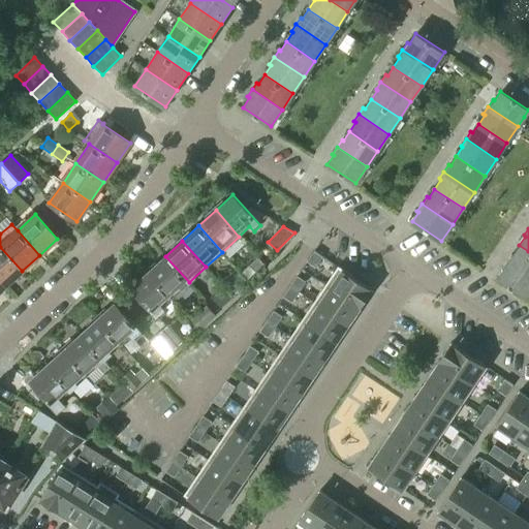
[(511,253),(506,260),(528,276),(528,251),(519,245),(512,254),(511,253)]
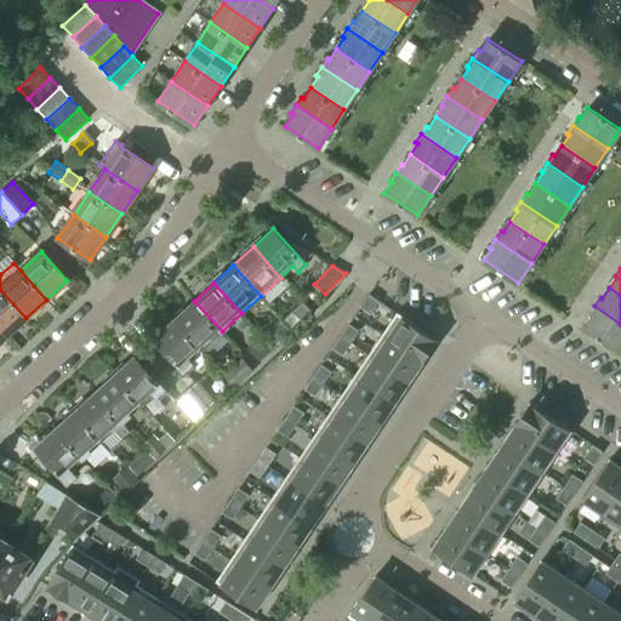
[(0,290),(0,330),(5,336),(26,318),(0,290)]
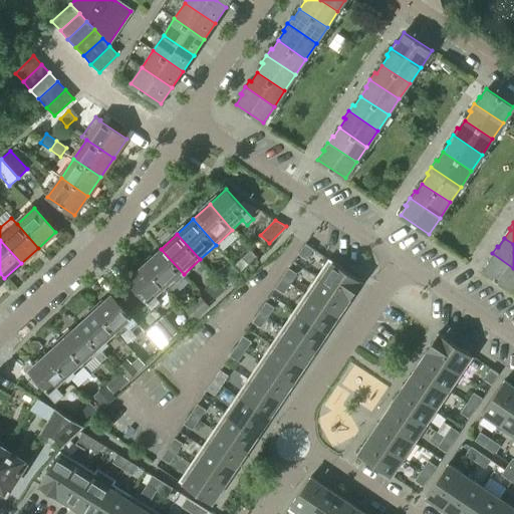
[(313,249),(305,243),(298,254),(306,260),(313,249)]
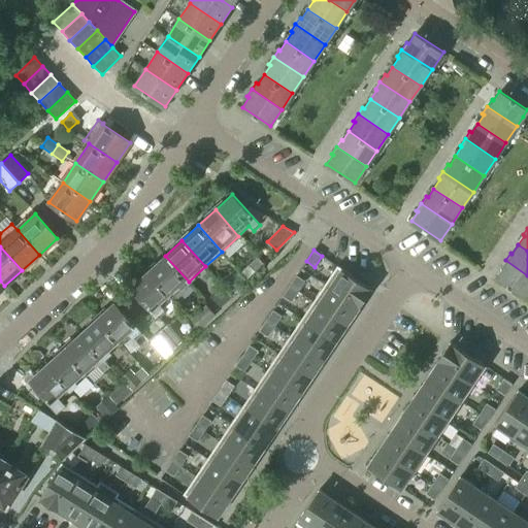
[(165,256),(147,271),(171,297),(189,282),(165,256)]
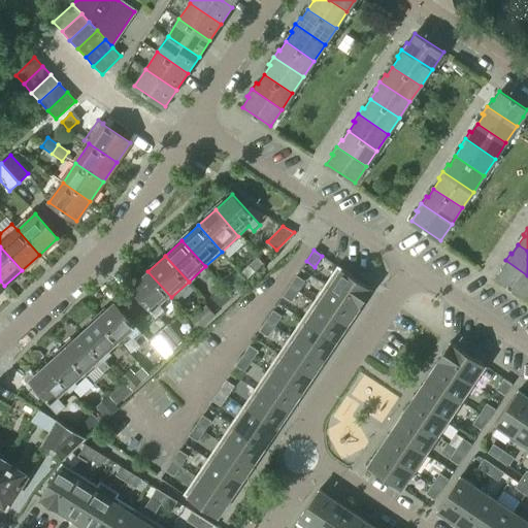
[(263,263),(257,257),(241,272),(248,278),(263,263)]
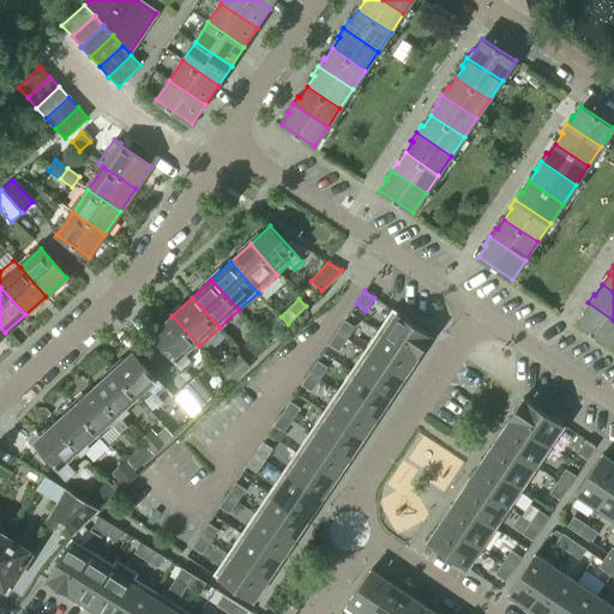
[(613,339),(613,320),(588,302),(582,311),(584,312),(576,324),(611,347),(613,339)]
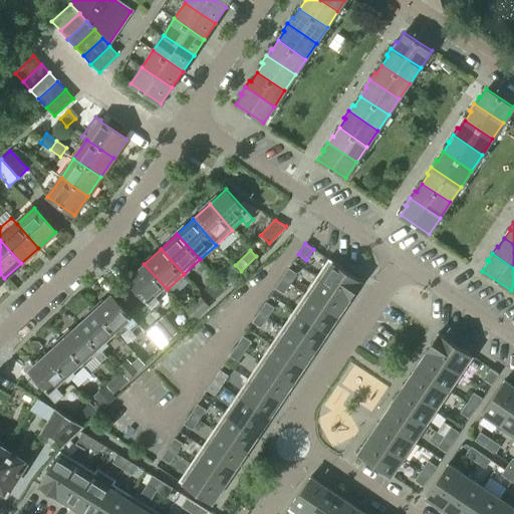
[(362,281),(328,259),(316,277),(350,299),(362,281)]
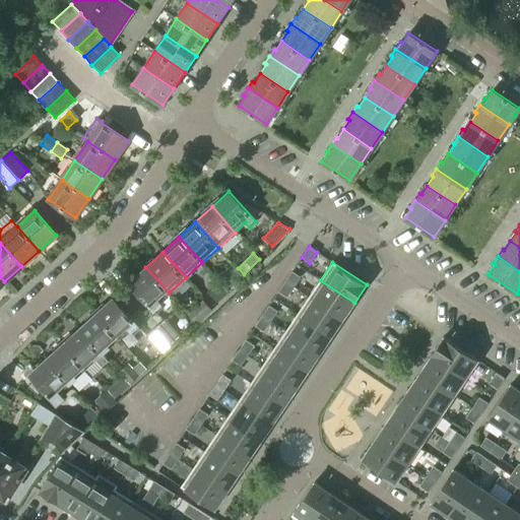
[(169,293),(145,267),(129,282),(156,312),(163,306),(158,302),(169,293)]
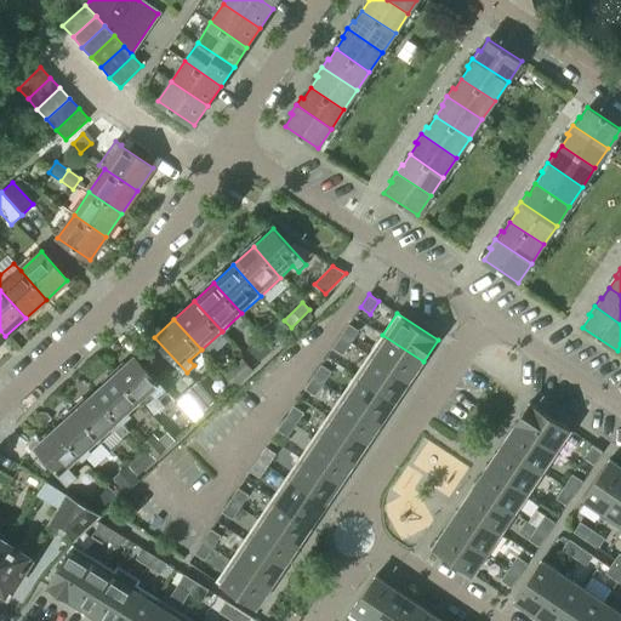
[(290,330),(283,323),(266,339),(273,347),(290,330)]
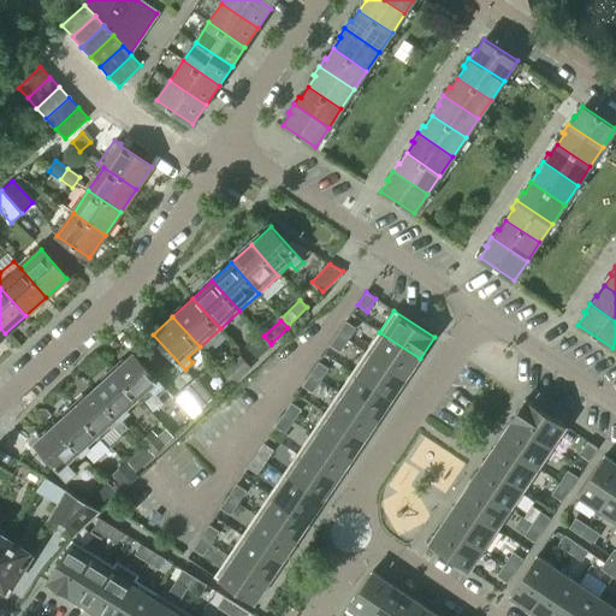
[(356,329),(345,321),(338,333),(348,341),(356,329)]
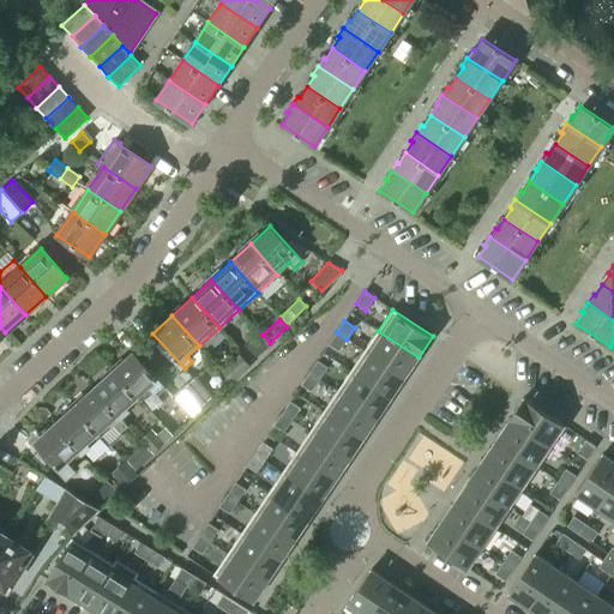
[(258,359),(271,345),(258,331),(244,344),(258,359)]
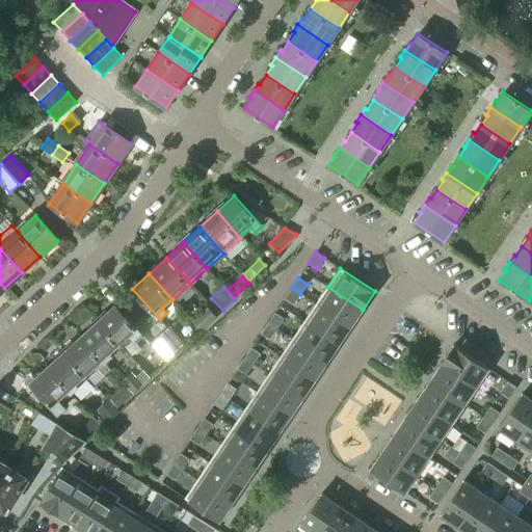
[(363,310),(327,287),(316,303),(350,327),(362,311),(363,310)]
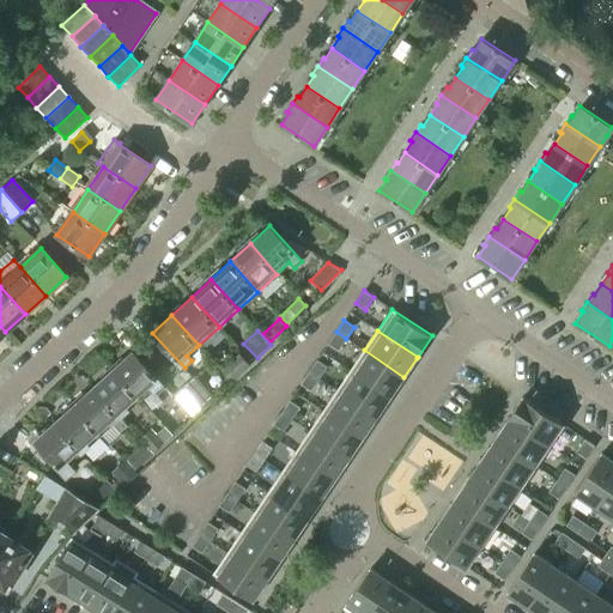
[(346,339),(337,332),(328,344),(338,351),(346,339)]
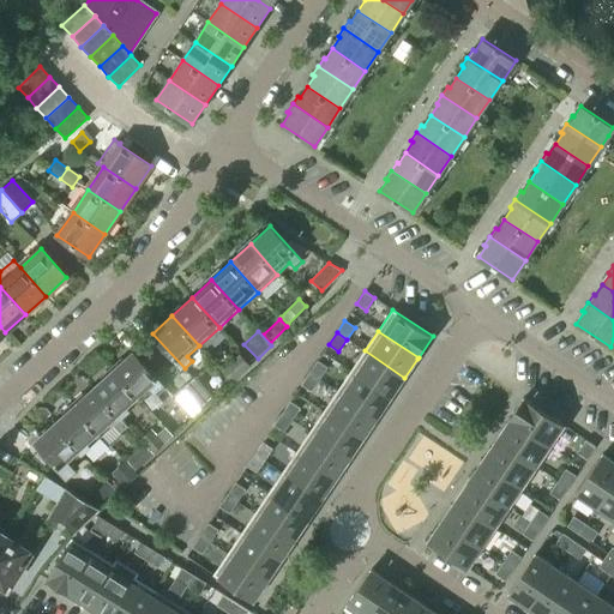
[(404,378),(365,350),(350,371),(391,398),(404,378)]
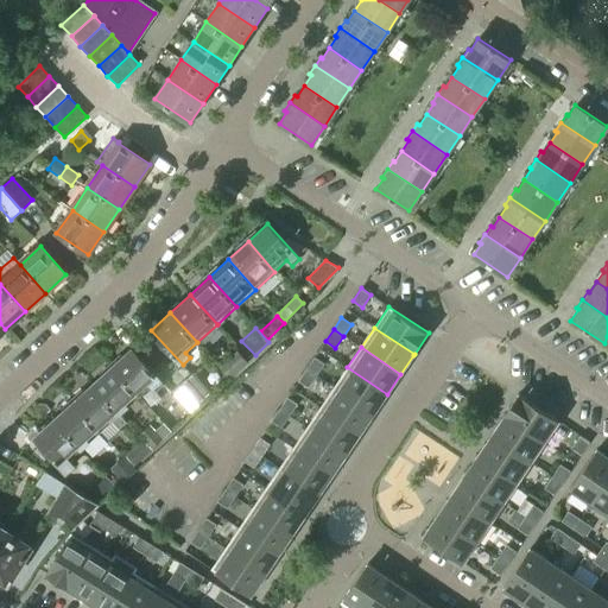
[(131,348),(112,366),(138,396),(150,385),(154,390),(163,382),(131,348)]
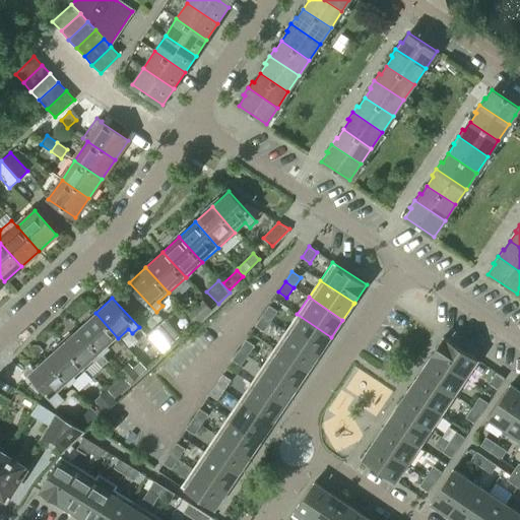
[(211,312),(202,302),(188,314),(197,324),(211,312)]
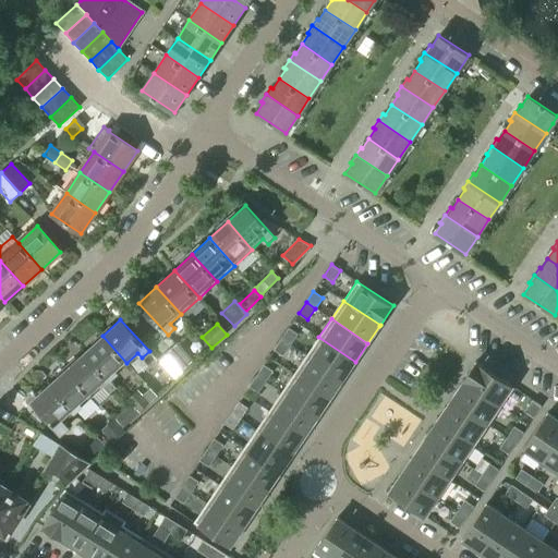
[(298,335),(289,328),(281,339),(290,346),(298,335)]
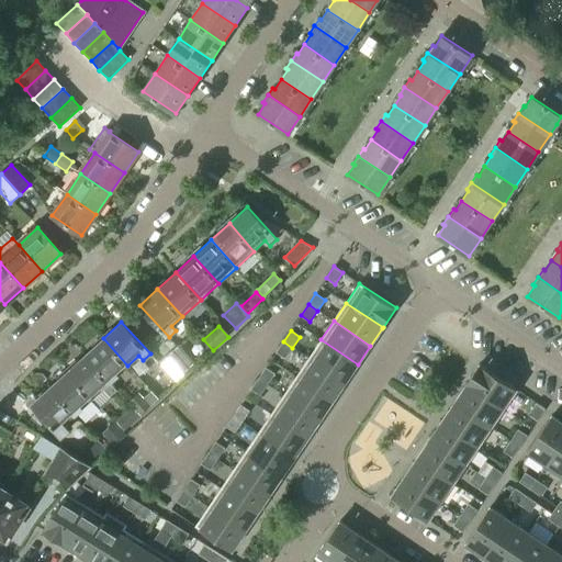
[(103,338),(85,353),(110,381),(127,366),(103,338)]
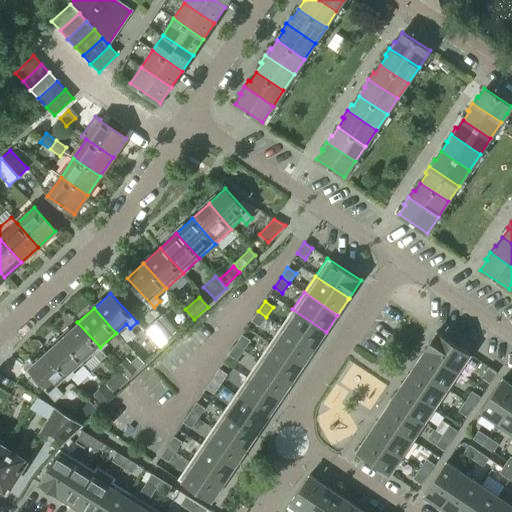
[(326,332),(292,309),(281,326),(314,349),(326,332)]
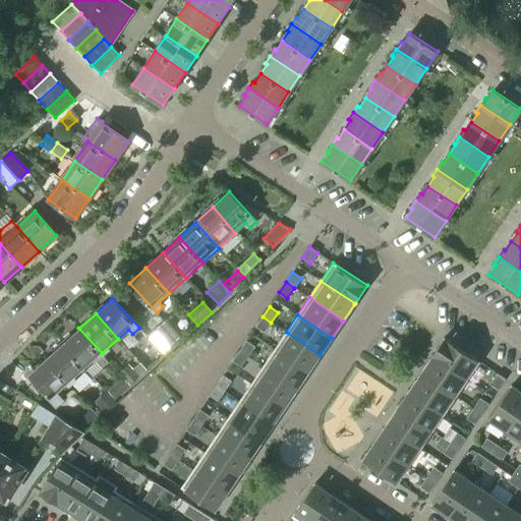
[(271,323),(263,316),(255,327),(265,333),(271,323)]
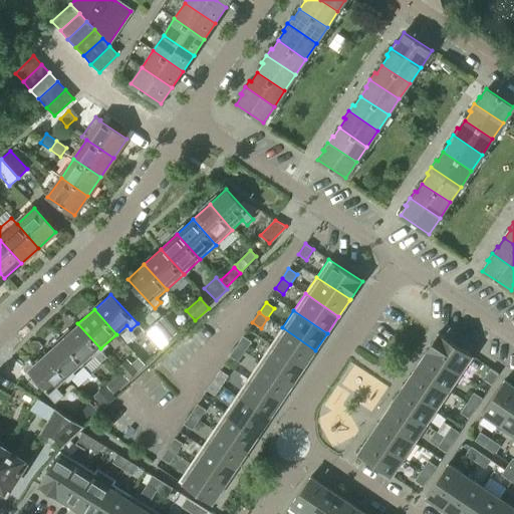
[(163,315),(154,323),(170,341),(179,333),(163,315)]
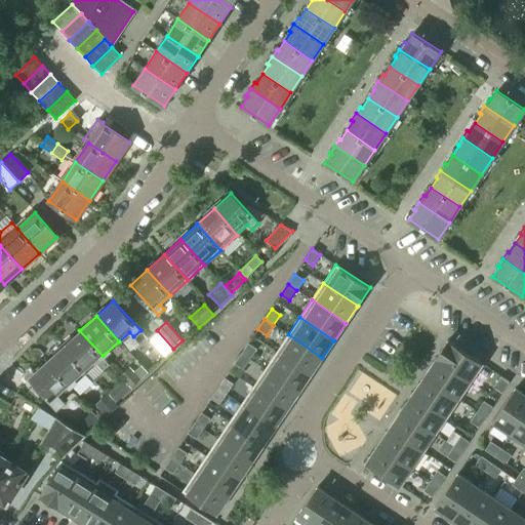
[(79,330),(63,346),(86,371),(96,362),(104,369),(110,364),(103,356),(79,330)]
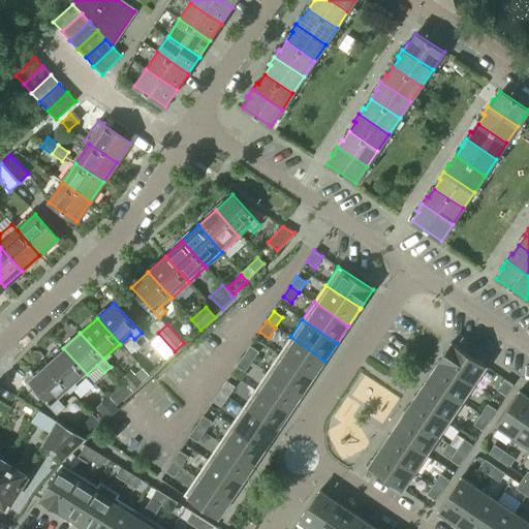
[(175,351),(158,333),(149,341),(165,360),(175,351)]
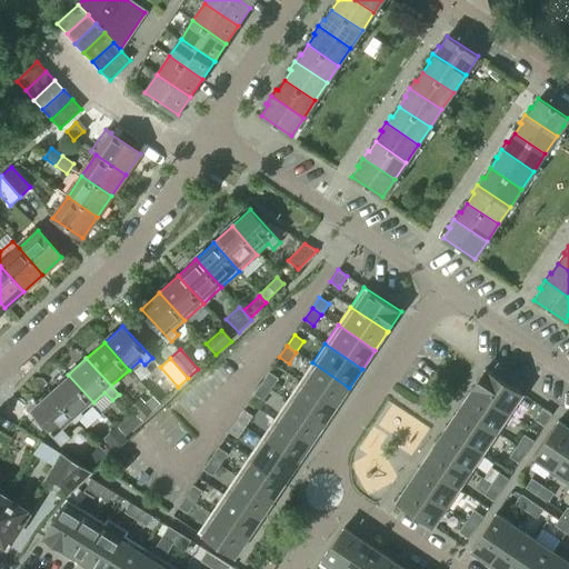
[(349,388),(312,362),(299,381),(337,407),(349,388)]
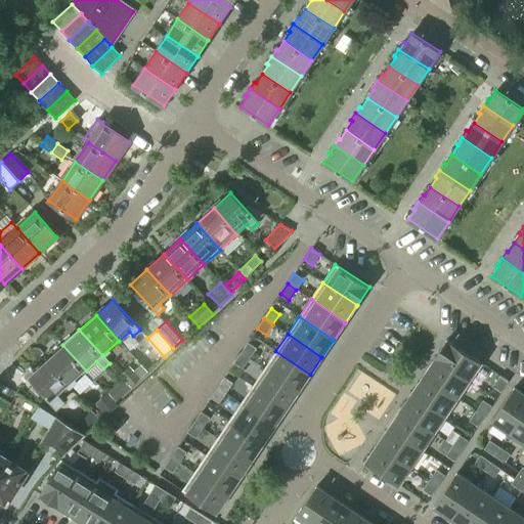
[(482,363),(447,340),(435,357),(470,381),(482,363)]
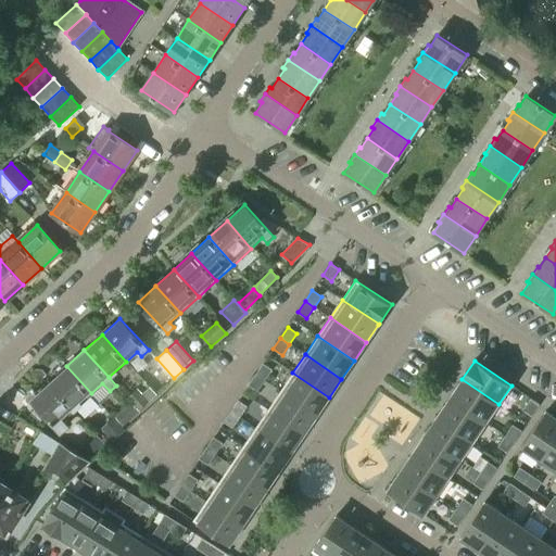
[(272,370),(263,364),(255,375),(265,381),(272,370)]
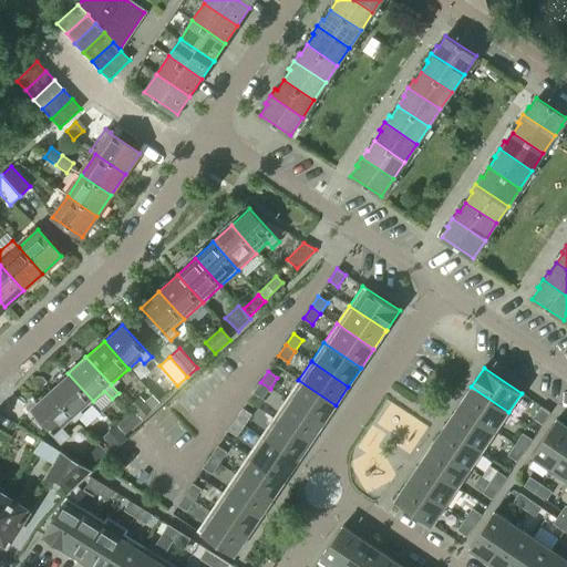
[(68,373),(50,390),(74,418),(93,401),(68,373)]
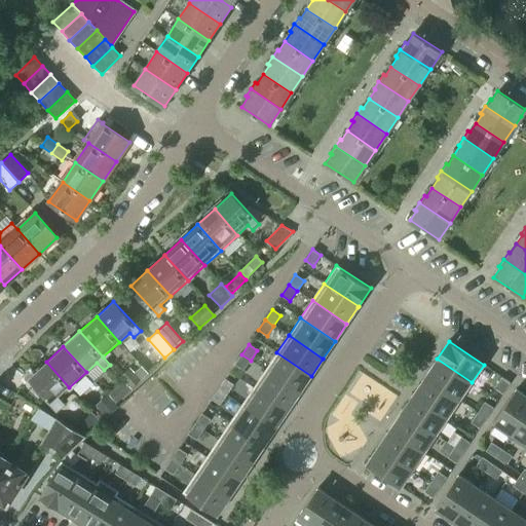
[(311,376),(276,352),(265,370),(299,393),(311,376)]
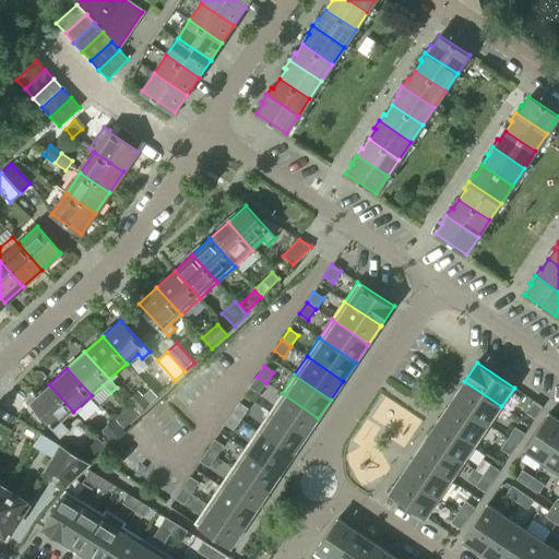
[(266,383),(257,377),(249,388),(259,393),(266,383)]
